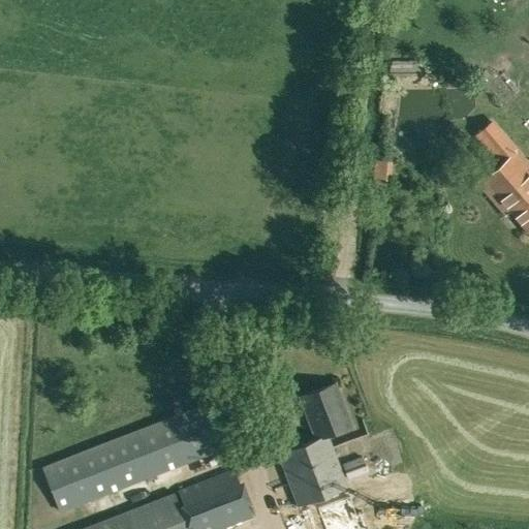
[(502,162),(479,182),(505,213),(510,209),(528,230),(528,165),(517,151),(516,151),(503,135),(490,147),(502,162)]
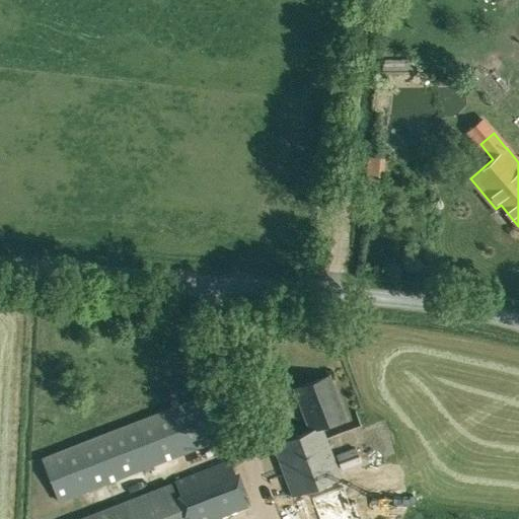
[(379,180),(381,158),(368,157),(367,179),(379,180)]
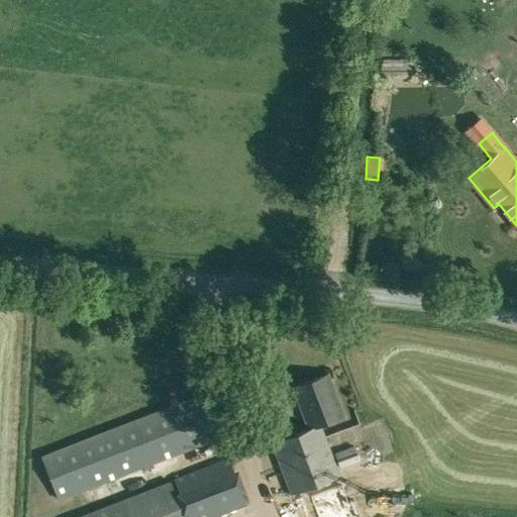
[(309,429),(319,425),(342,416),(327,375),(294,388),(309,429)]
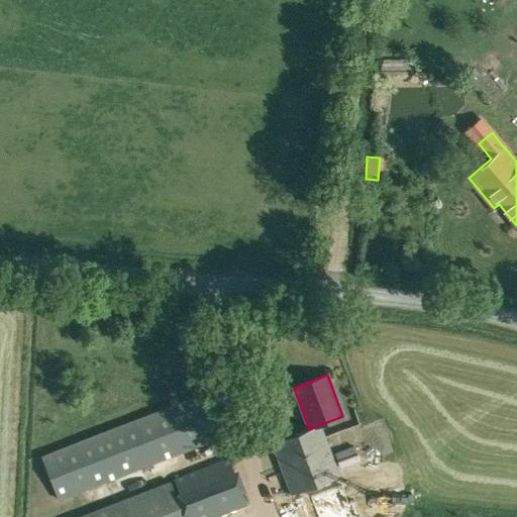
[(41,457),(48,476),(58,501),(230,433),(220,409),(212,390),(41,457)]
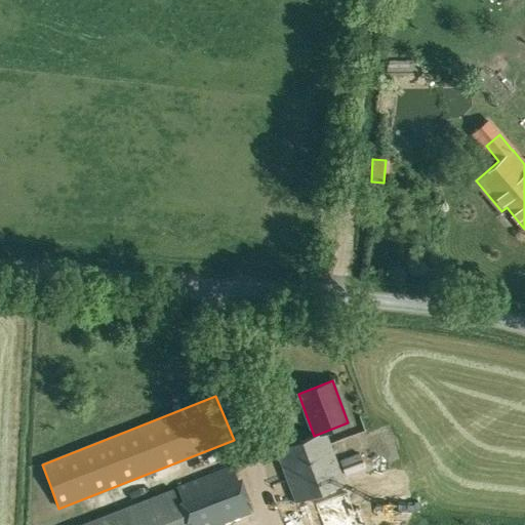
[(324,432),(314,436),(276,449),(305,524),(318,524),(355,512),(324,432)]
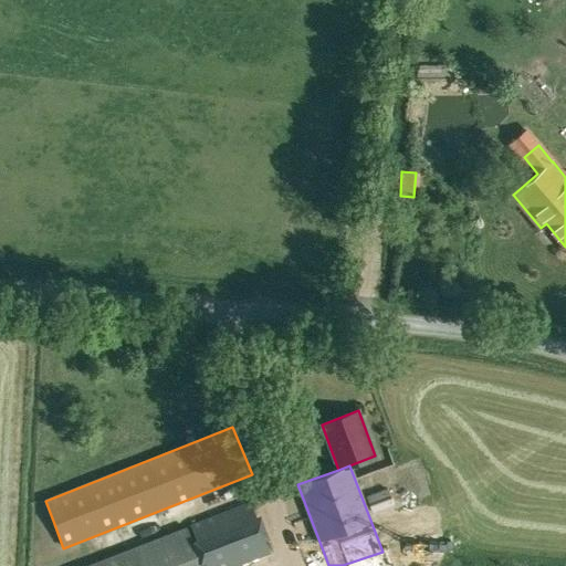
[(255,516),(251,501),(190,521),(205,565),(238,565),(270,554),(264,541),(269,538),(261,513),(255,516)]
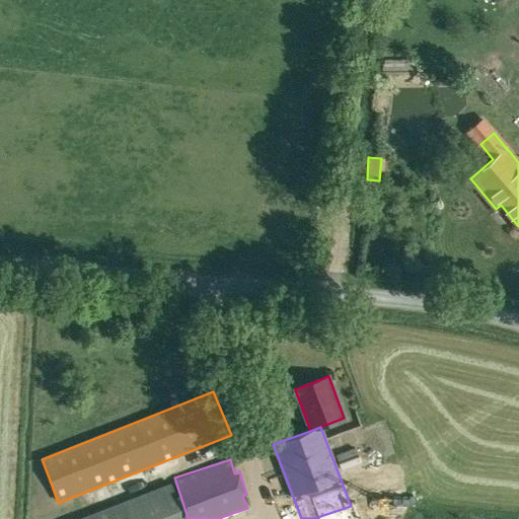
[(183,518),(170,484),(76,518),(183,518)]
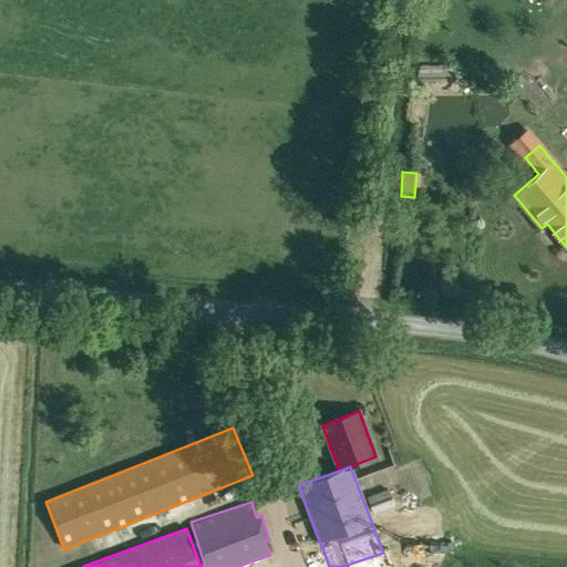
All buildings are outlined.
